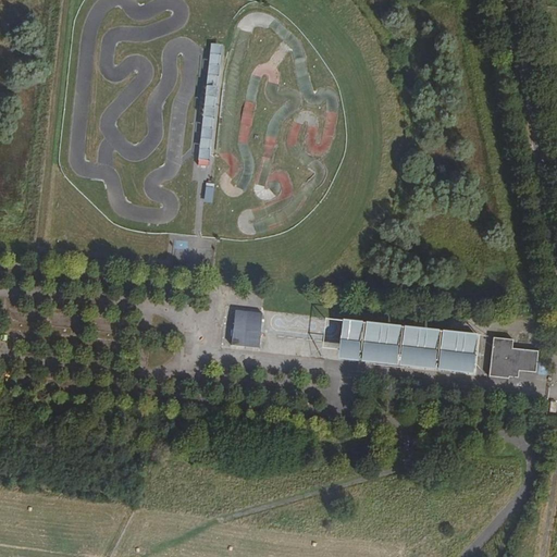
[(212,201),(213,183),(205,183),(203,201),(212,201)]
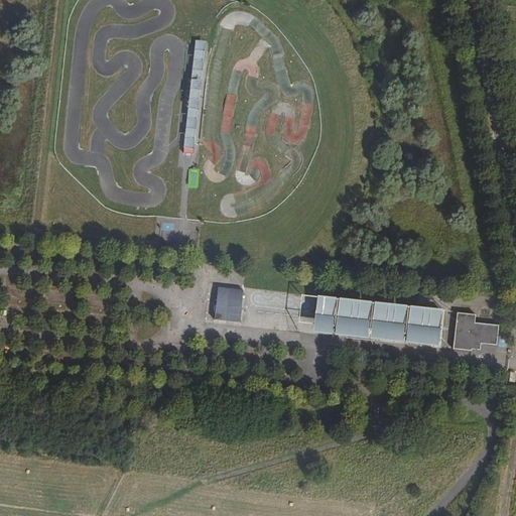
[(243,291),(218,288),(214,319),(240,323),(243,291)]
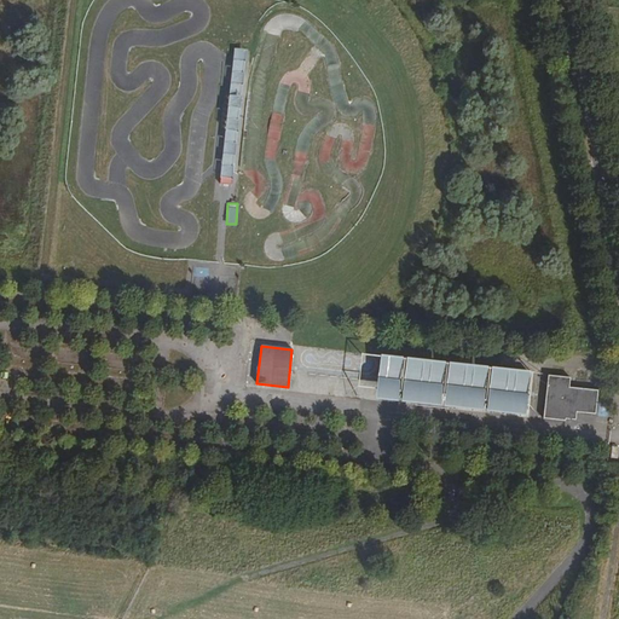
[(387,377),(401,380),(404,364),(404,360),(389,359),(387,377)]
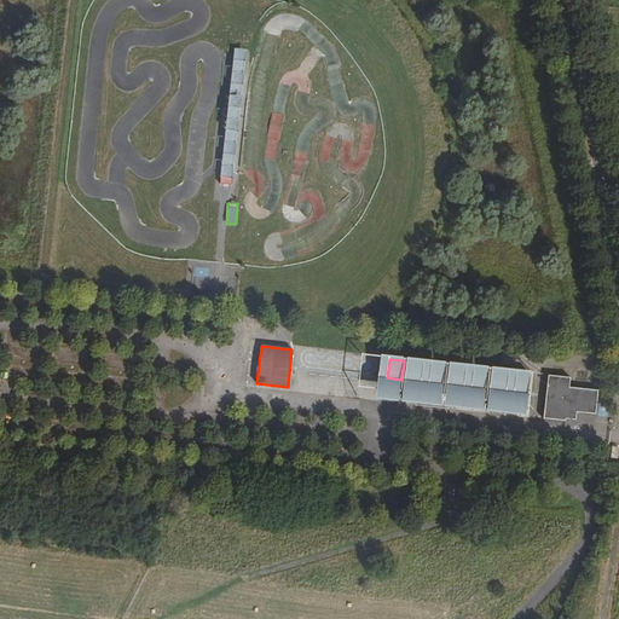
[(404,364),(401,380),(421,382),(423,366),(404,364)]
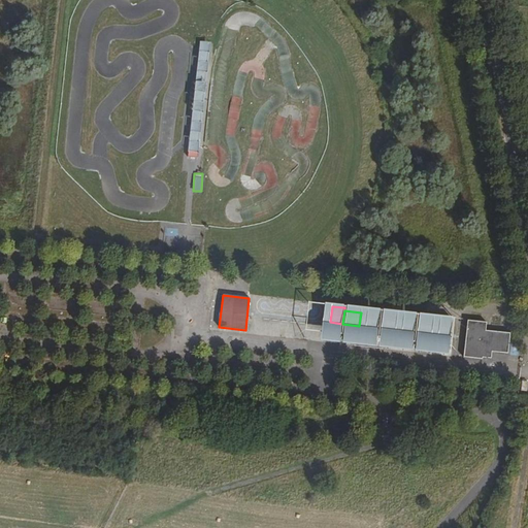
[(380,328),(378,330),(366,328),(364,340),(380,342),(381,337),(389,338),(393,334),(391,329),(392,319),(390,317),(382,316),(383,312),(369,310),(368,326),(380,328)]
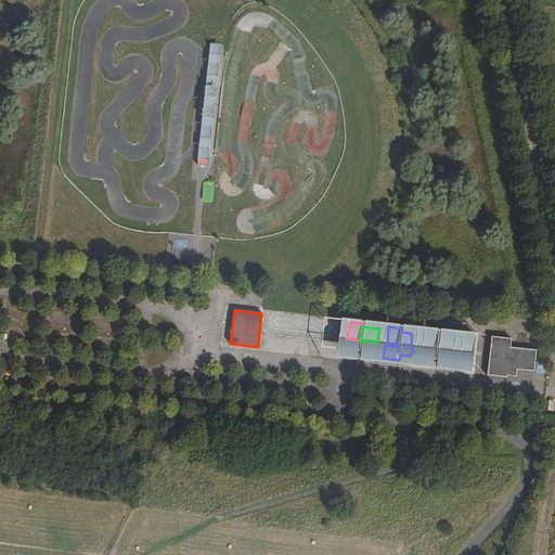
[(437,368),(450,369),(454,336),(438,334),(436,347),(439,348),(437,368)]
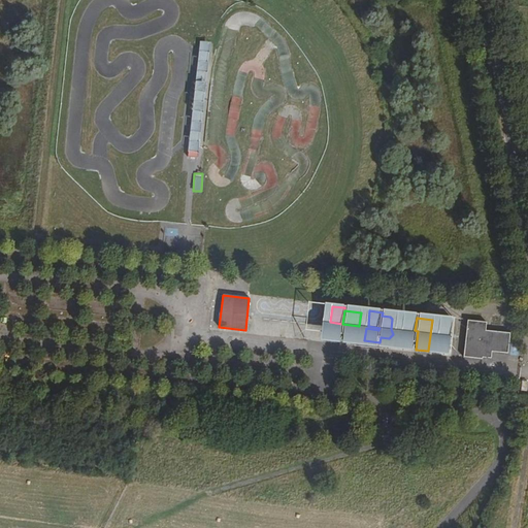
[(438,333),(451,334),(453,321),(439,319),(438,333)]
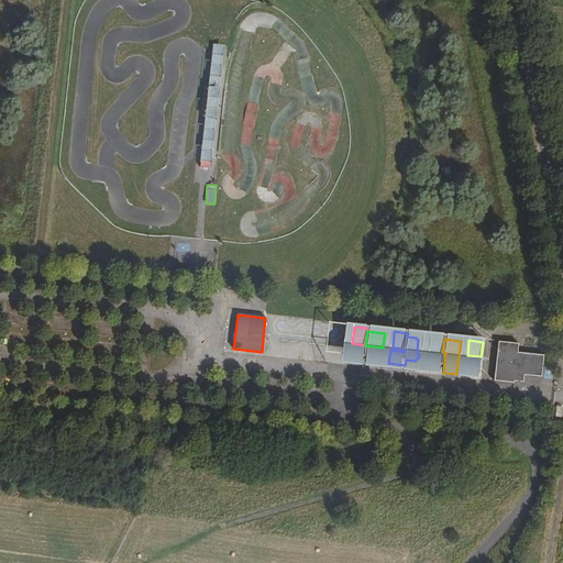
[(510,344),(490,342),(487,379),(507,382),(507,379),(516,381),(517,373),(534,375),(536,355),(510,352),(510,344)]
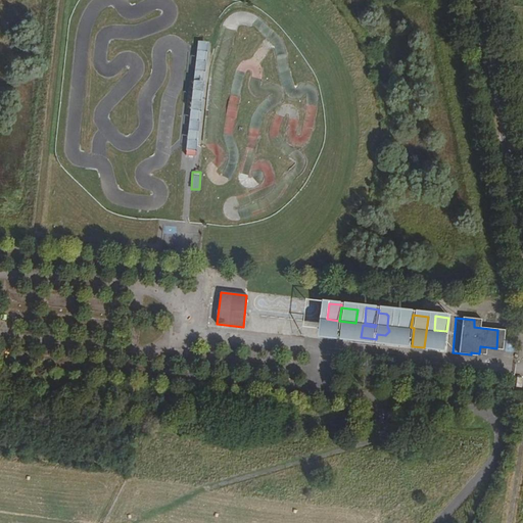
[(352,340),(354,325),(327,321),(325,334),(341,336),(340,339),(352,340)]
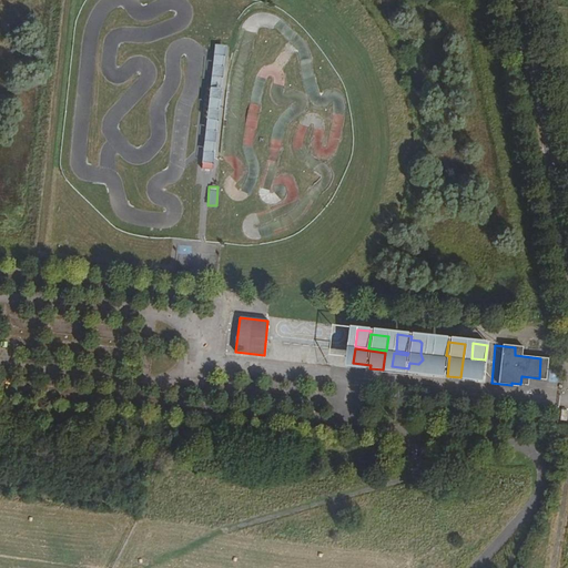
[(485,359),(472,358),(469,375),(484,376),(485,359)]
